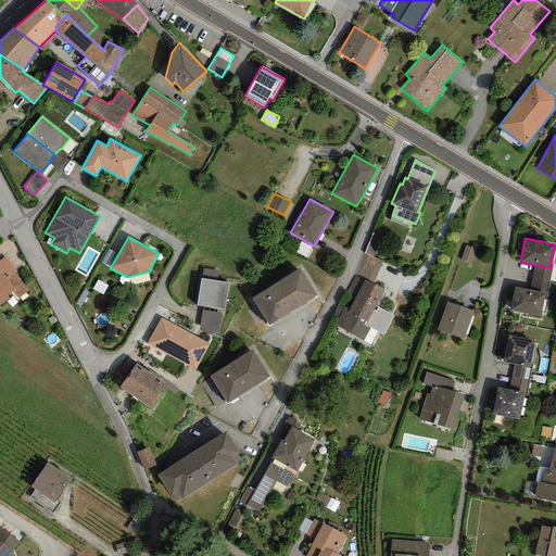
[(476,249),(466,245),(460,261),(470,263),(476,249)]
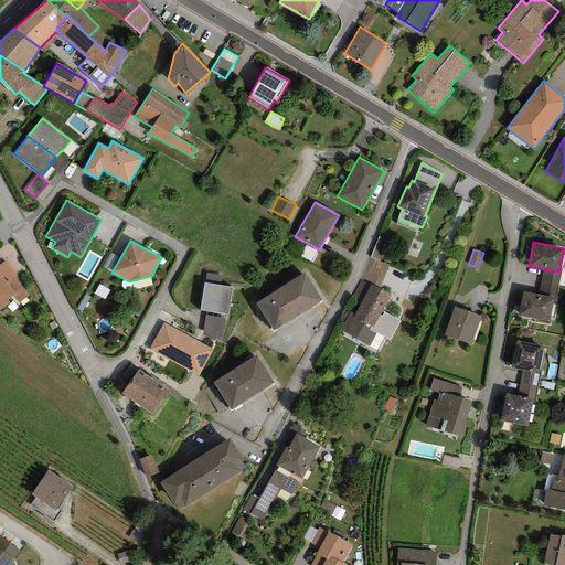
[(379,289),(383,279),(388,265),(371,257),(365,272),(361,280),(379,289)]
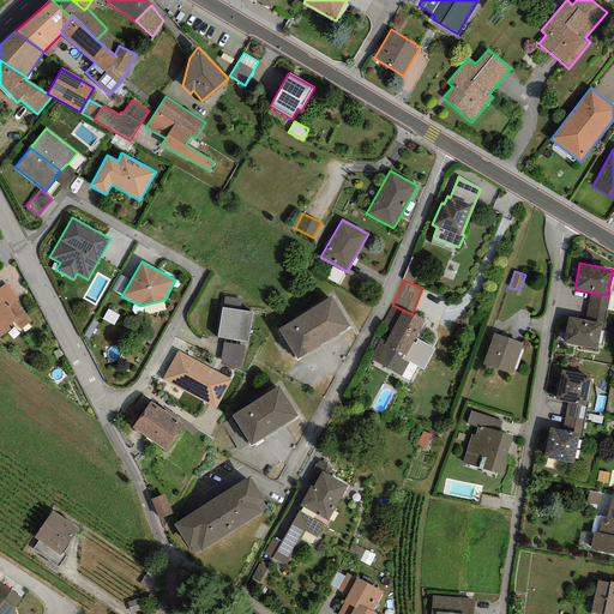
[(5,283),(0,287),(0,336),(11,329),(8,326),(13,323),(19,330),(30,321),(16,302),(18,300),(5,283)]
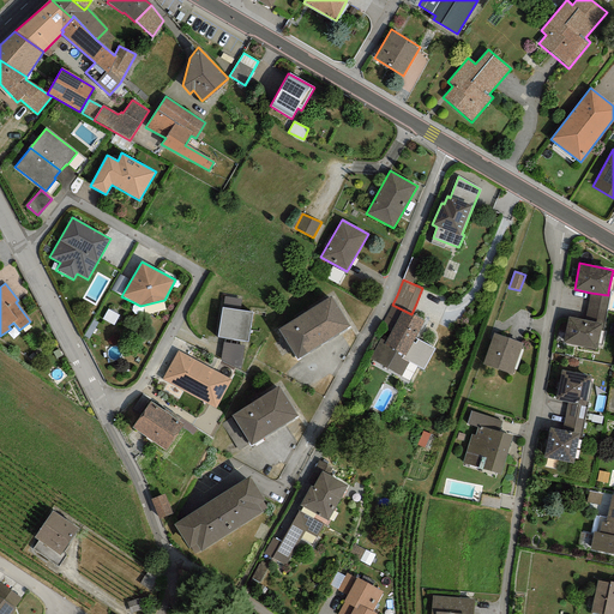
[(611,292),(608,292),(608,295),(590,293),(585,320),(601,324),(600,330),(603,331),(611,292)]
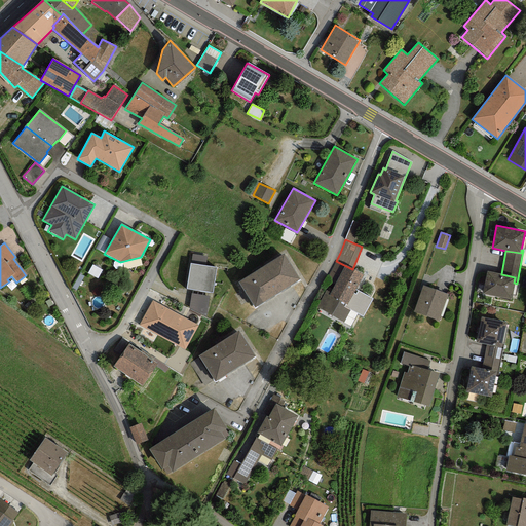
[(192,254),(187,289),(213,293),(217,268),(207,266),(208,256),(192,254)]
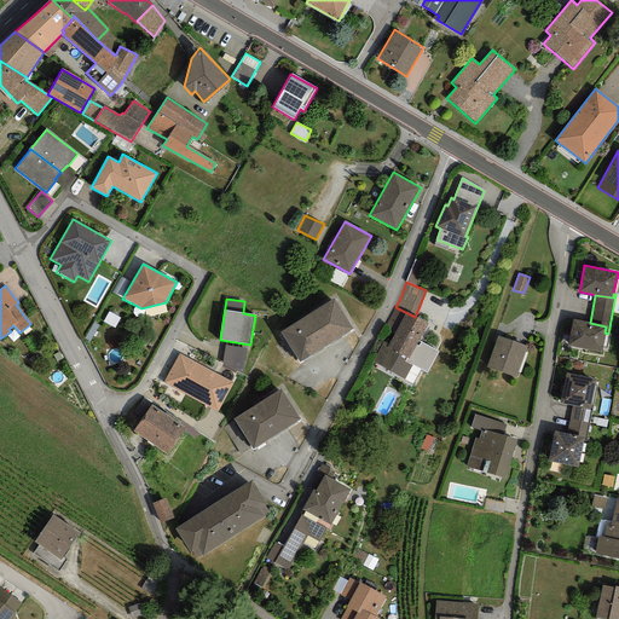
[(333,299),(279,331),(299,363),(352,330),(333,299)]
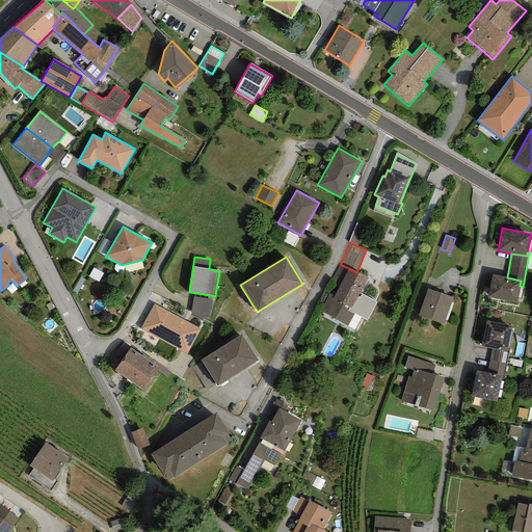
[(356,272),(340,264),(328,286),(333,288),(327,296),(320,312),(347,326),(353,314),(347,311),(348,308),(351,309),(360,293),(368,278),(356,272)]
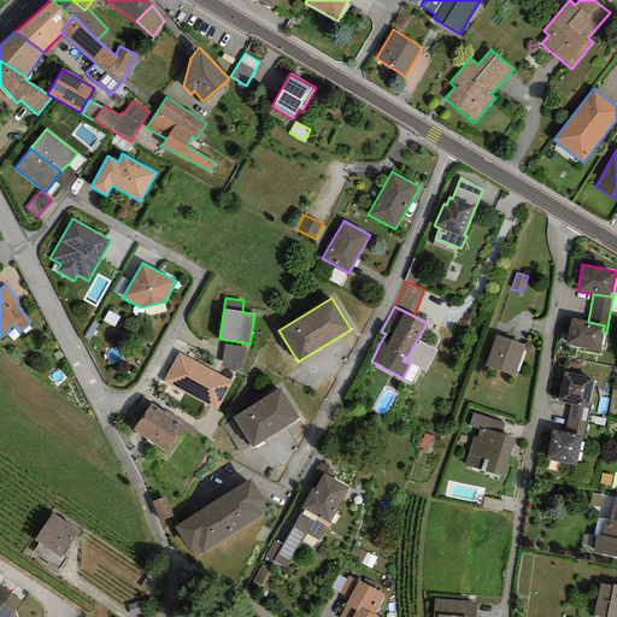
[(588,322),(570,318),(565,344),(600,351),(603,331),(604,325),(588,322)]
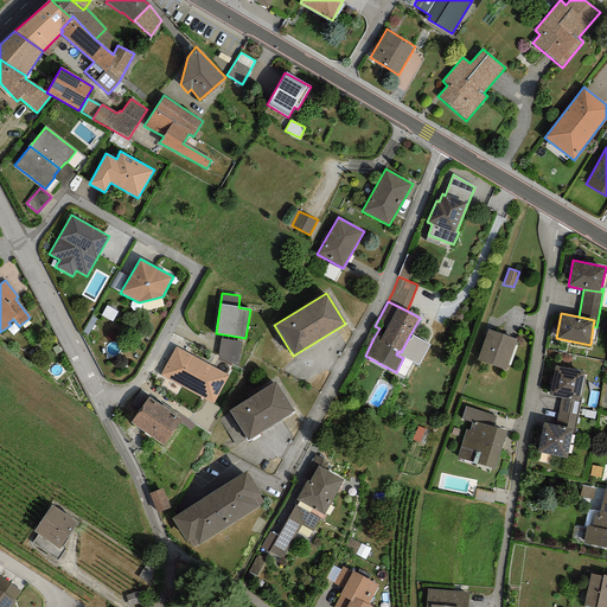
[(517,339),(487,330),(477,360),(506,370),(517,339)]
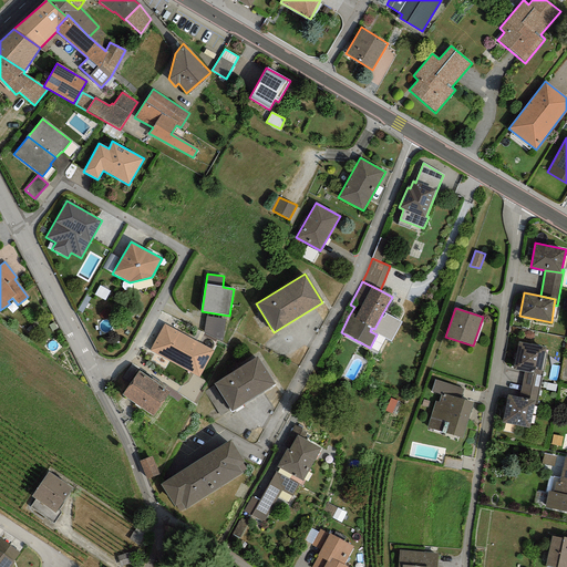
[(401,322),(383,312),(374,329),(371,328),(370,331),(377,334),(390,341),(401,322)]
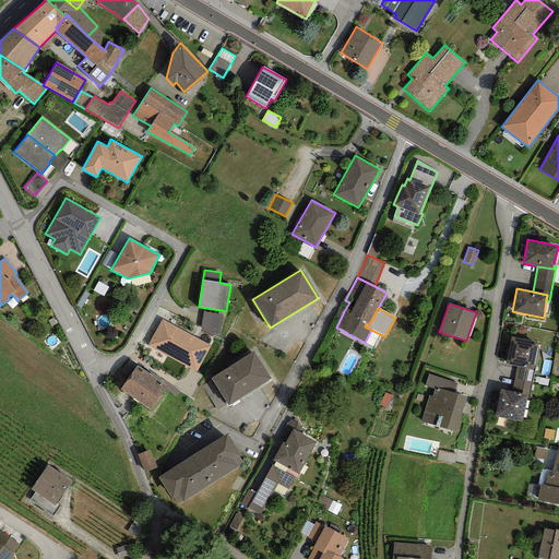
[(221,332),(224,313),(204,310),(200,329),(221,332)]
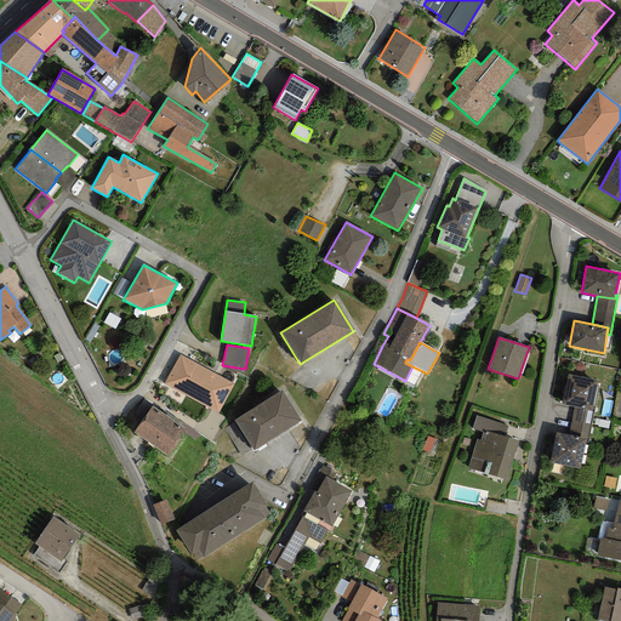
[(234,385),(180,354),(164,385),(218,414),(234,385)]
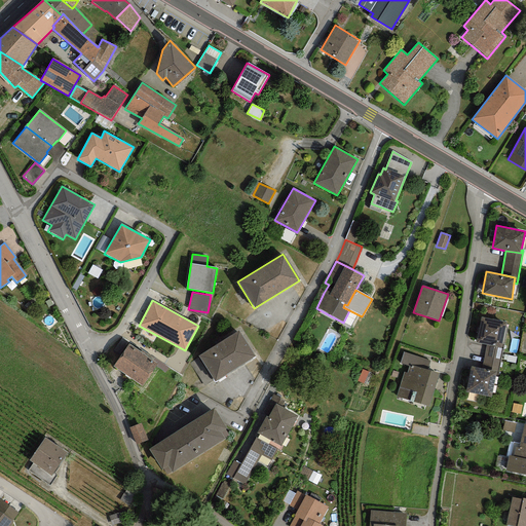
[(506,323),(481,317),(476,343),(486,345),(501,347),(506,323)]
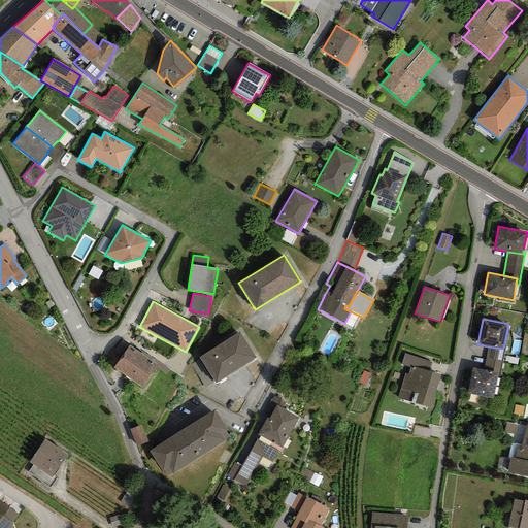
[(239,332),(199,357),(216,384),(256,359),(239,332)]
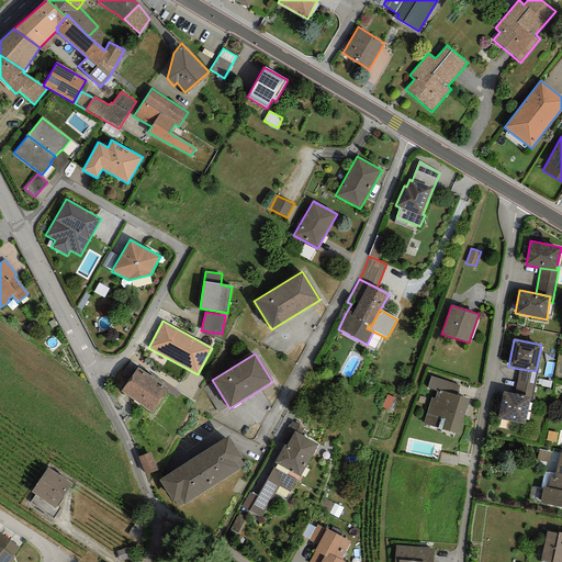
[(168,389),(137,368),(121,391),(152,413),(168,389)]
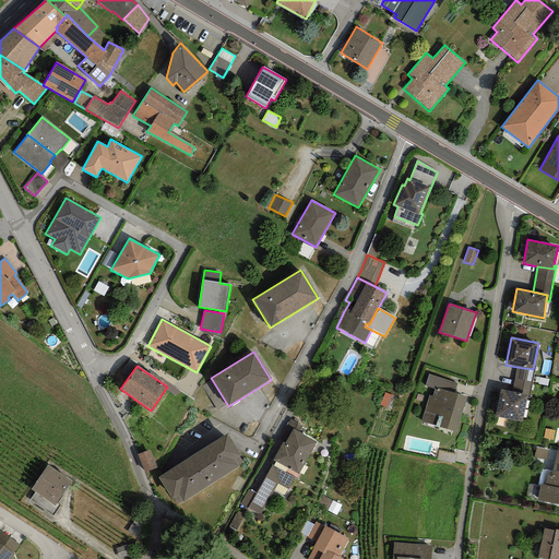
[(527,401),(533,369),(516,367),(512,392),(527,395),(526,401),(527,401)]
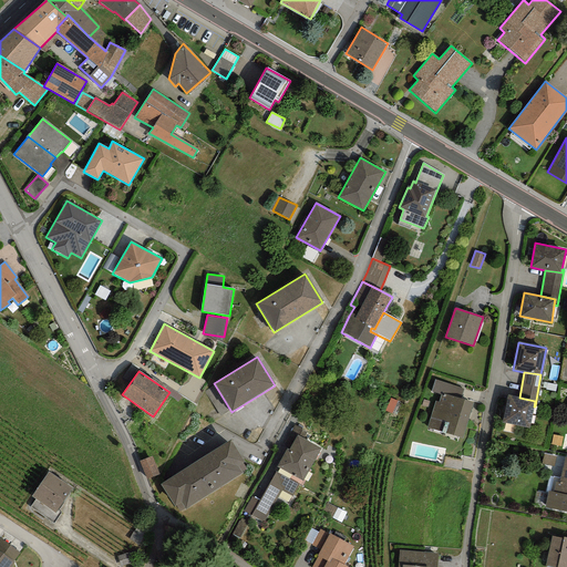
[(435,380),(431,391),(441,394),(441,393),(461,399),(464,390),(435,380)]
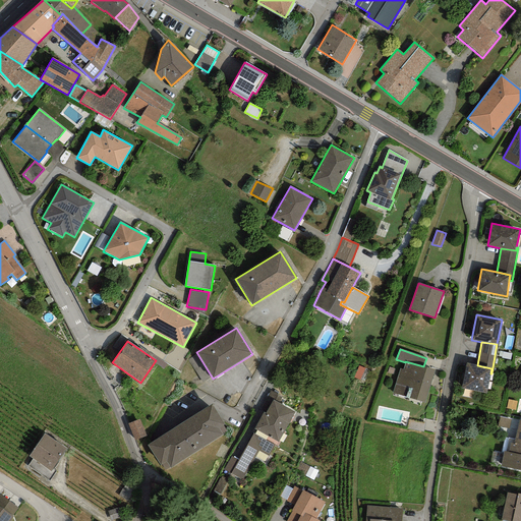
[(423,366),(405,361),(405,362),(402,369),(400,369),(392,393),(424,403),(436,370),(423,366)]
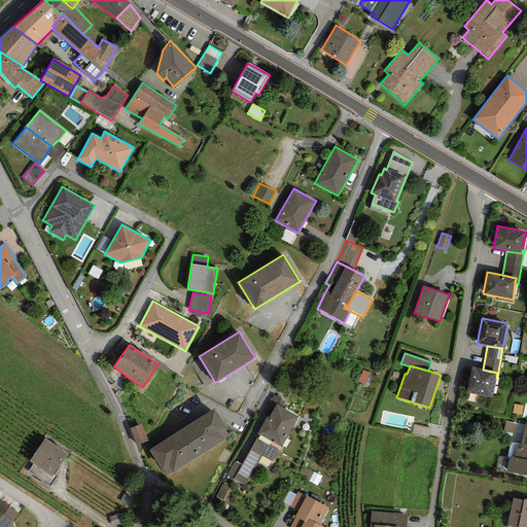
[(483,370),(471,367),(466,392),(492,397),(496,378),(497,373),(483,370)]
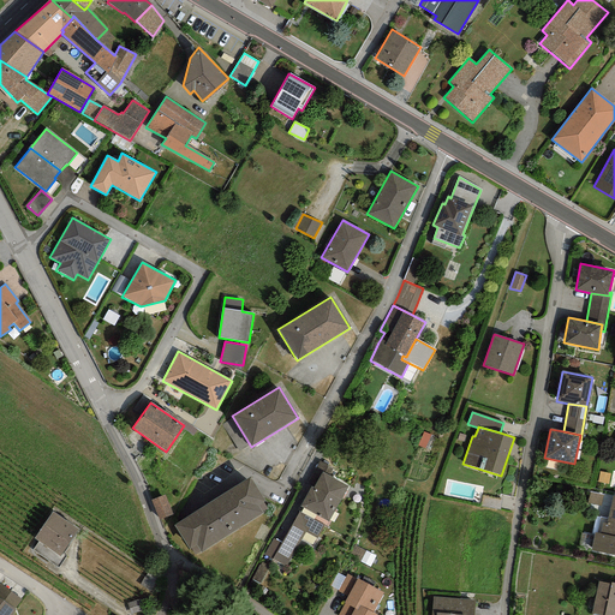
[(348,487),(322,472),(314,488),(311,487),(300,506),(328,521),(348,487)]
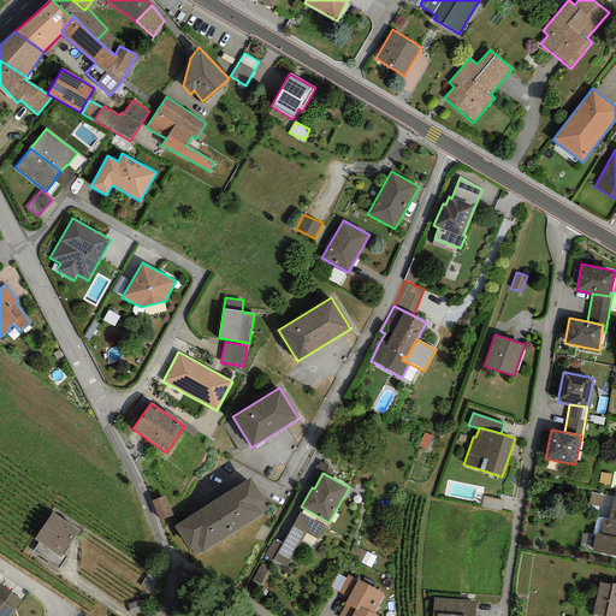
[(250,479),(175,525),(194,557),(264,515),(262,513),(268,509),(250,479)]
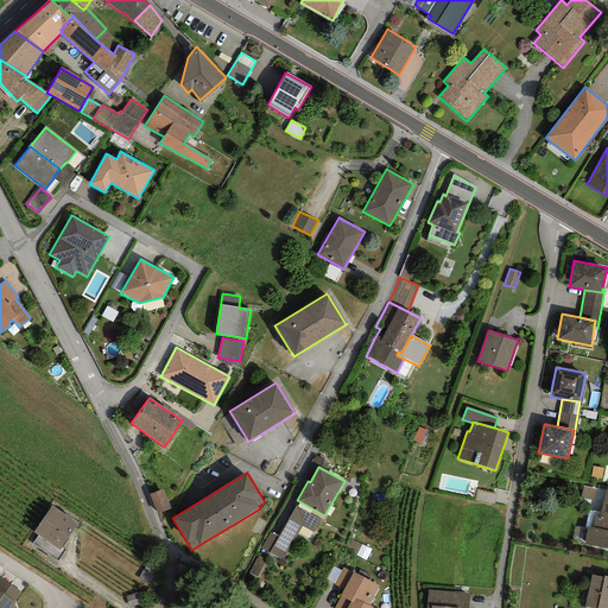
[(154,512),(169,510),(165,489),(152,491),(154,512)]
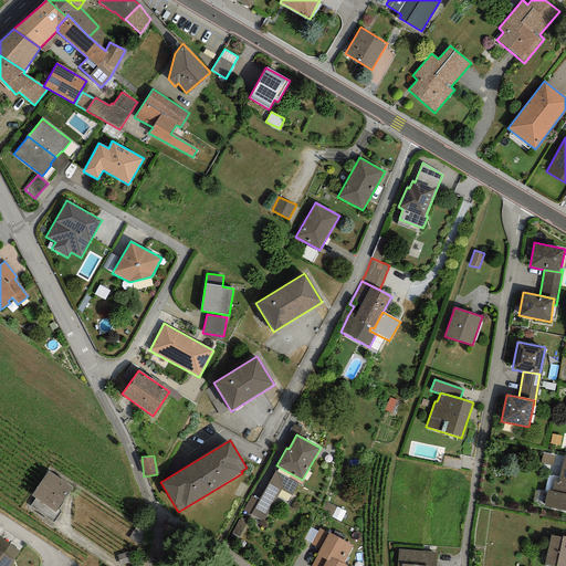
[(565,457),(563,457),(558,478),(552,477),(549,491),(547,491),(544,506),(565,511),(565,457)]
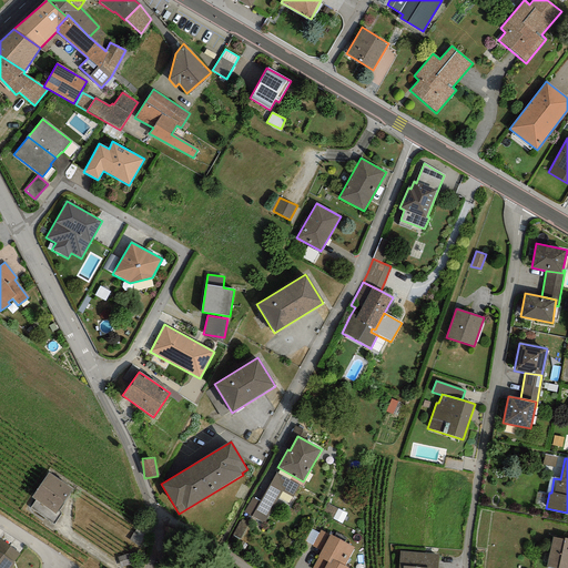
[(72,488),(48,473),(31,497),(56,514),(72,488)]
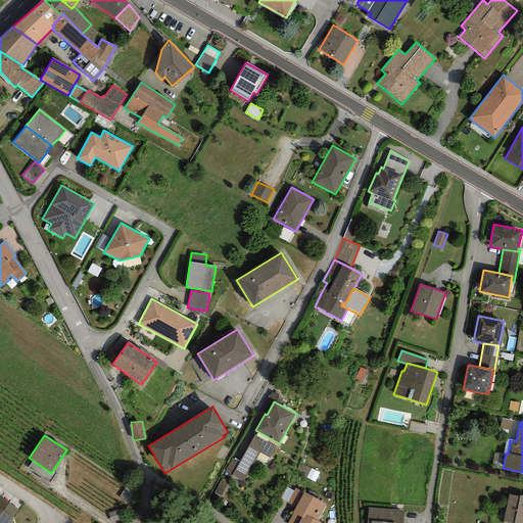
[(276,447),(254,435),(239,462),(232,458),(225,471),(244,482),(256,461),(266,466),(276,447)]
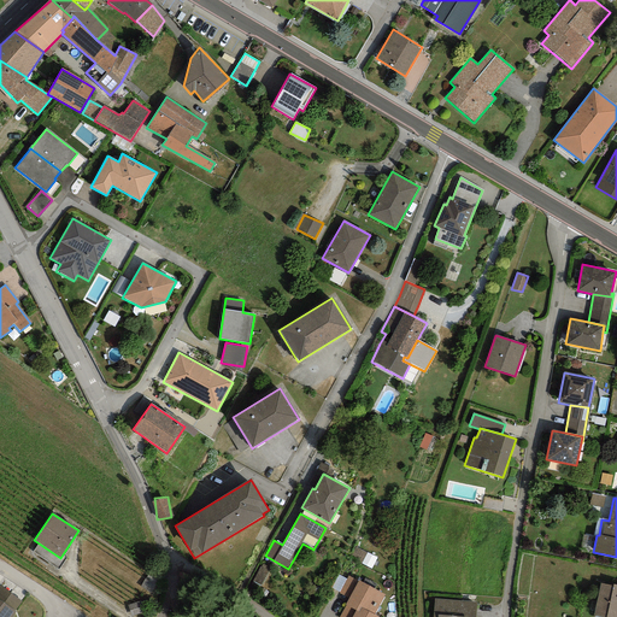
[(358,582),(348,576),(339,593),(348,598),(345,605),(346,605),(359,612),(362,607),(374,615),(385,594),(358,581),(358,582)]
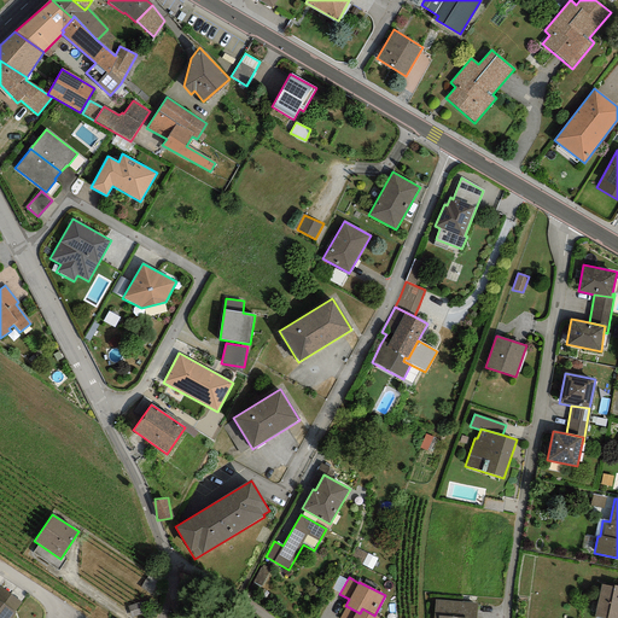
[(613,587),(601,584),(595,617),(602,617),(617,617),(617,586),(613,586),(613,587)]
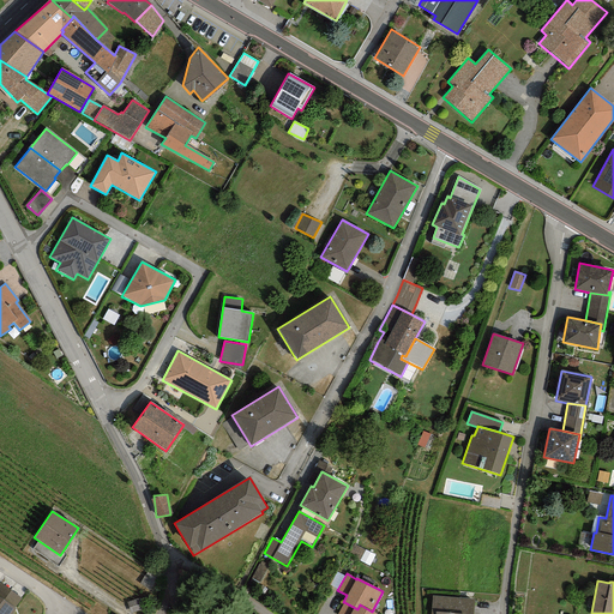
[(22,599),(0,582),(0,613),(11,613),(16,609),(14,608),(22,599)]
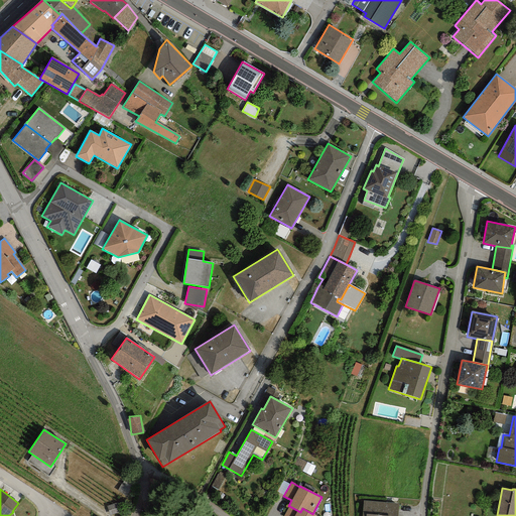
[(397,515),(398,503),(363,501),(361,515),(366,515),(384,515),(397,515)]
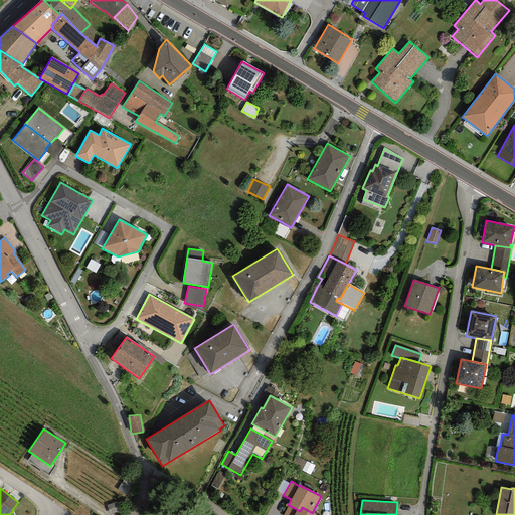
[(315,514),(312,513),(302,507),(300,511),(289,505),(283,514),(315,514)]
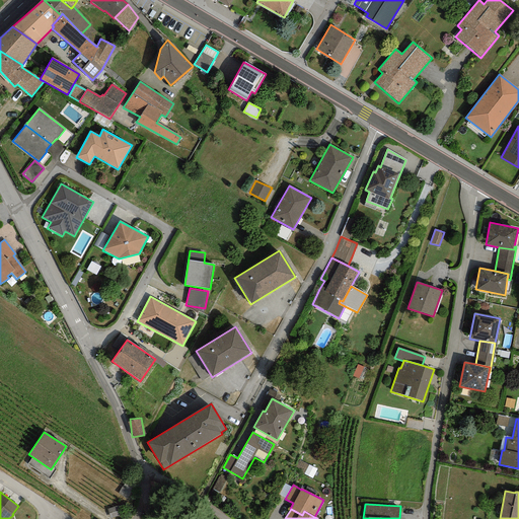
All buildings are outlined.
